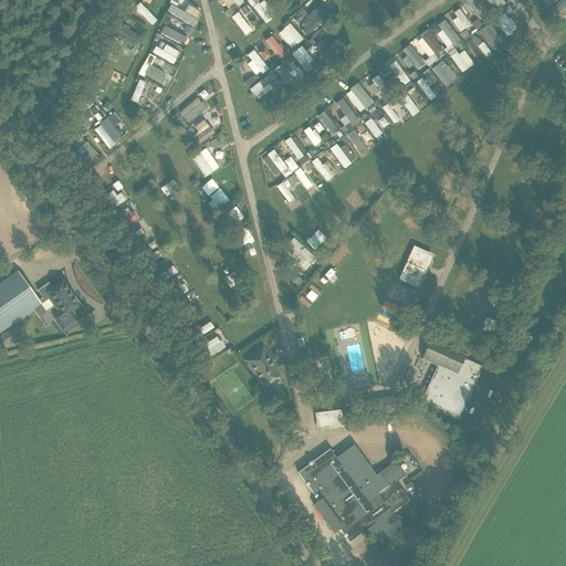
[(221,0),(231,12),(243,1),(242,0),(221,0)]
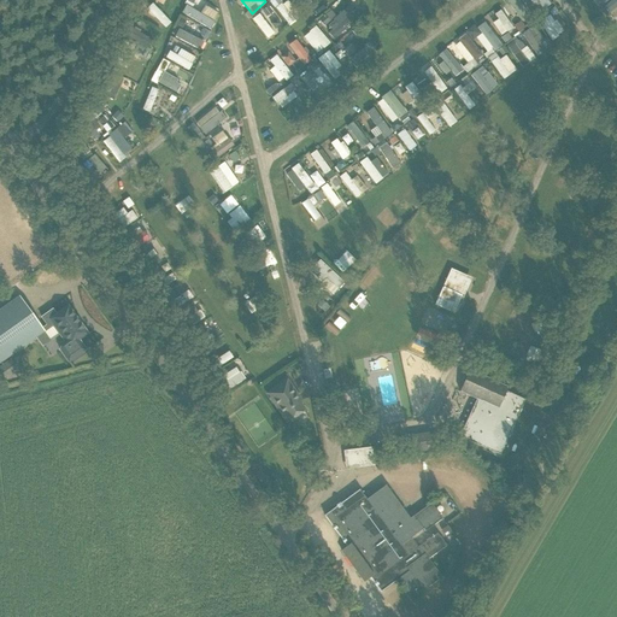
[(286,0),(276,7),(289,25),(300,18),(287,0),(286,0)]
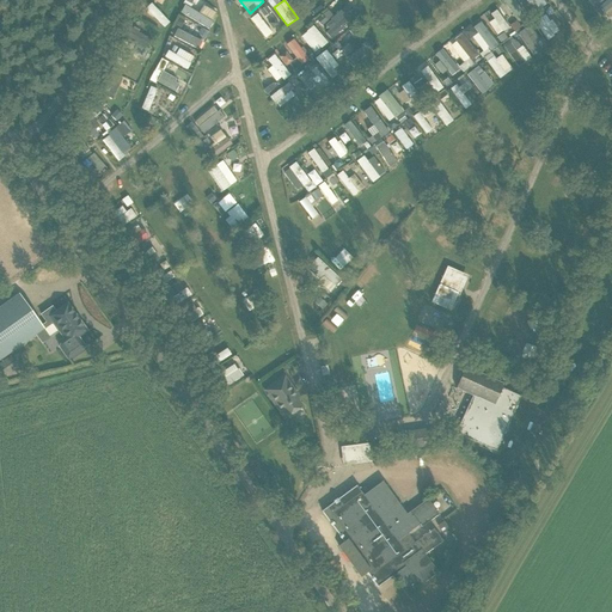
[(505,0),(519,25),(528,20),(516,0),(505,0)]
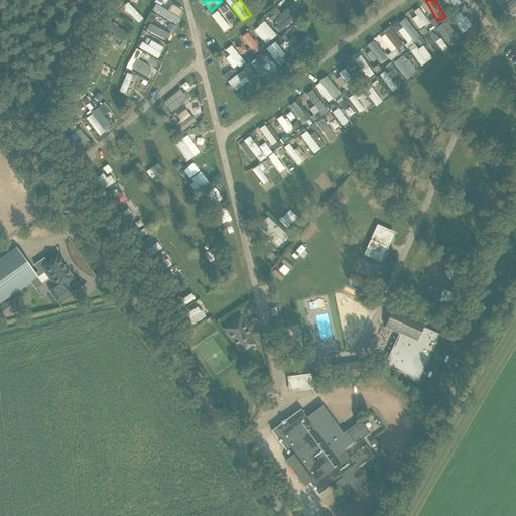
[(515,0),(513,0),(505,8),(515,19),(515,18),(515,0)]
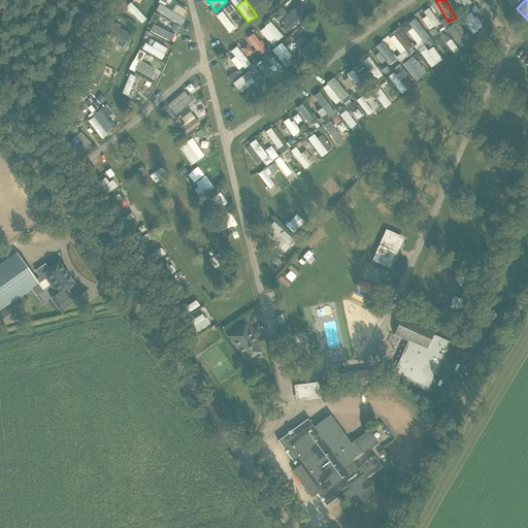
[(282,10),(272,18),(285,34),(310,15),(301,3),(286,15),(282,10)]
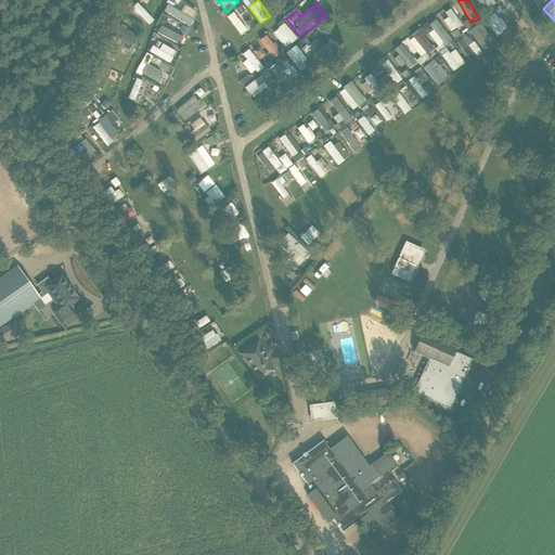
[(456,28),(462,25),(451,9),(441,16),(448,28),(453,24),(456,28)]
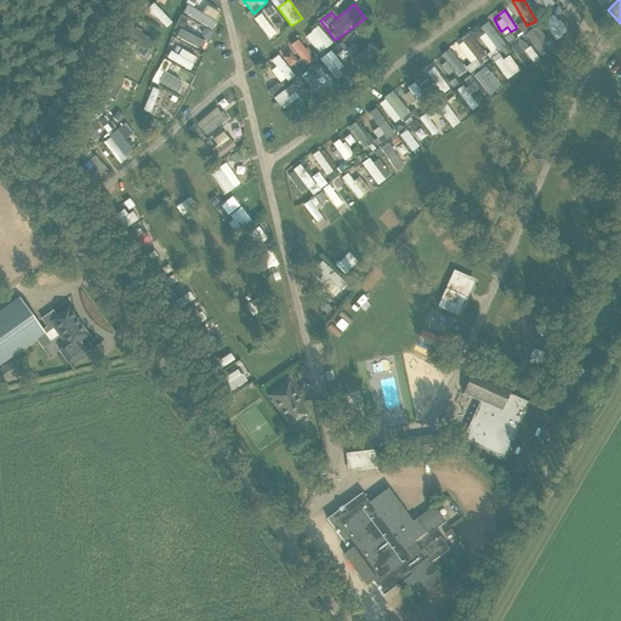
[(269,39),(277,33),(261,13),(254,18),(269,39)]
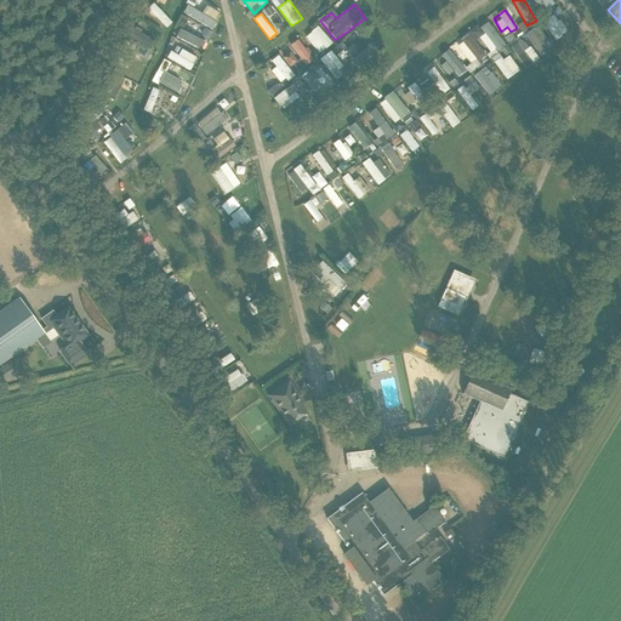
[(556,40),(568,32),(556,15),(543,24),(556,40)]
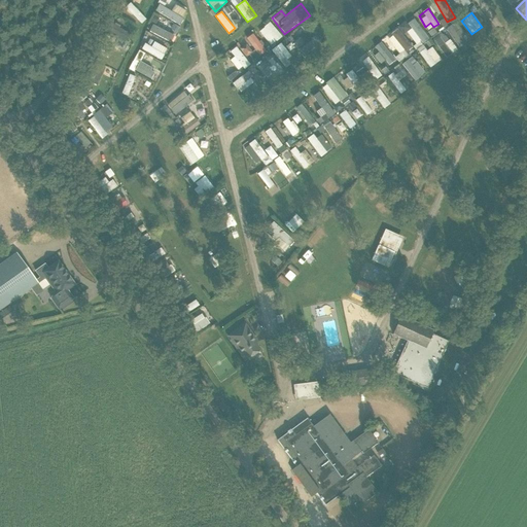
[(236,16),(232,21),(235,25),(240,21),(236,16)]
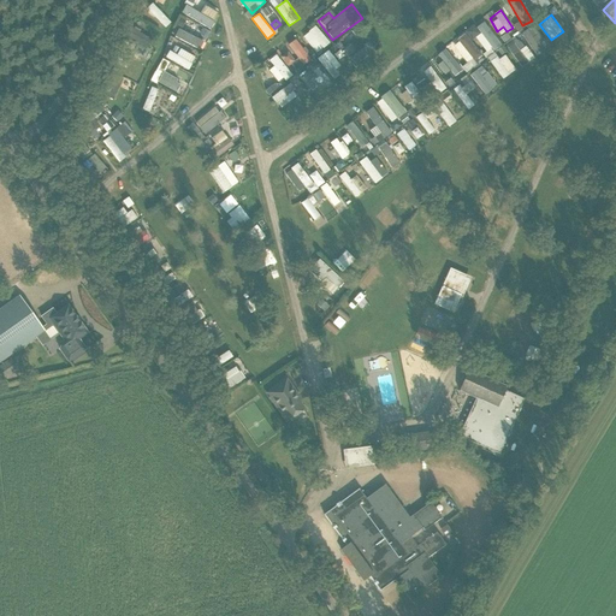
[(185,22),(182,29),(202,39),(206,33),(185,22)]
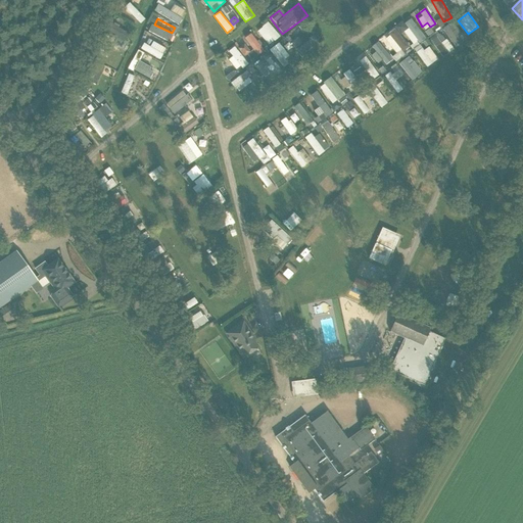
[(106,19),(102,27),(108,30),(111,22),(106,19)]
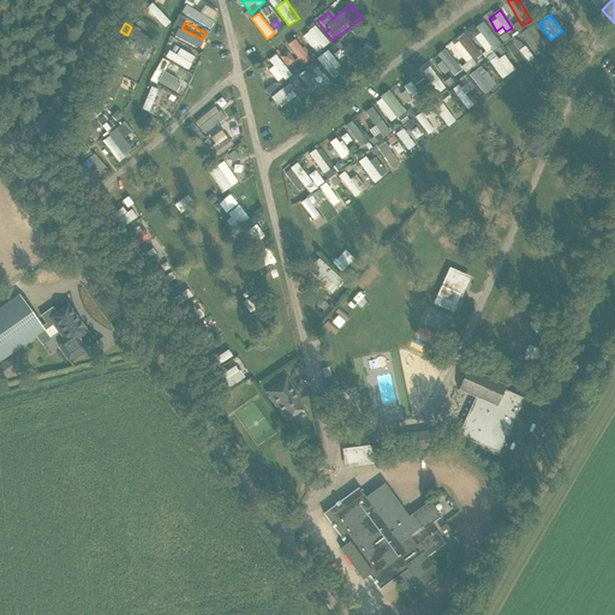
[(483,51),(502,79),(515,71),(505,54),(503,55),(484,24),(476,29),(473,25),(465,30),(470,39),(476,35),(485,49),(483,51)]
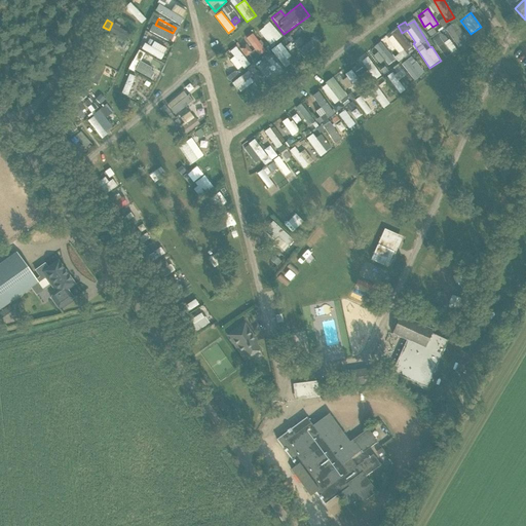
[(471,39),(455,21),(445,30),(460,48),(471,39)]
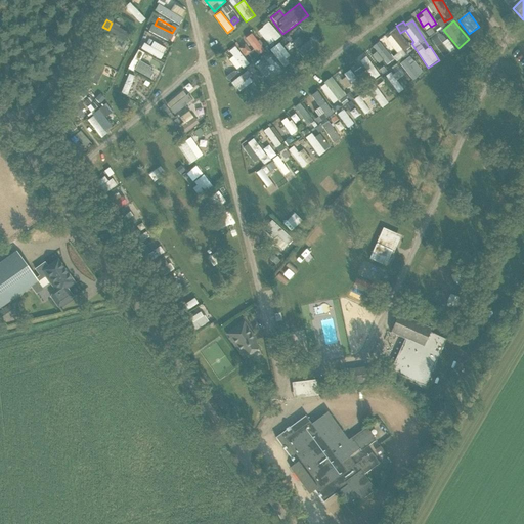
[(263,26),(274,41),(280,37),(269,22),(263,26)]
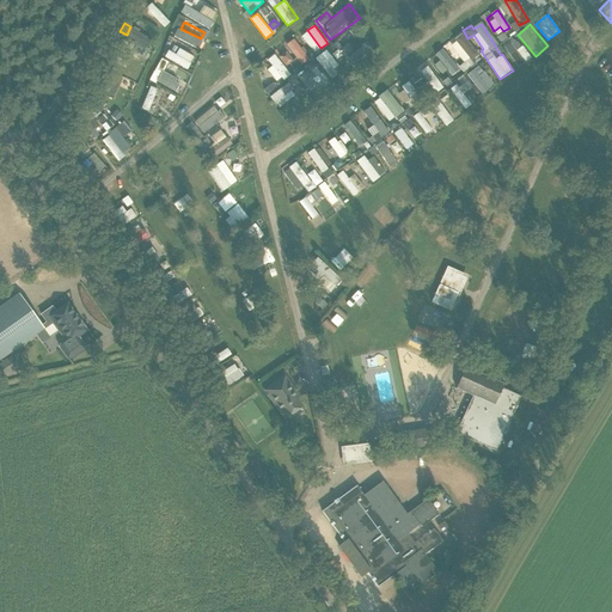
[(176,28),(172,36),(197,47),(201,38),(176,28)]
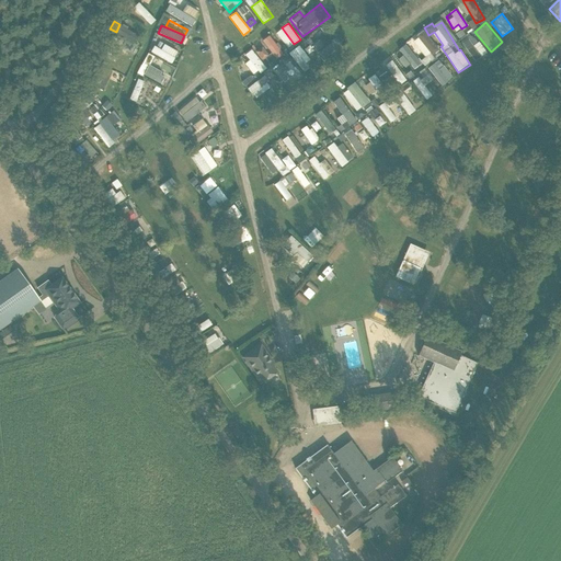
[(485,55),(471,32),(462,37),(462,39),(461,41),(476,61),(485,55)]
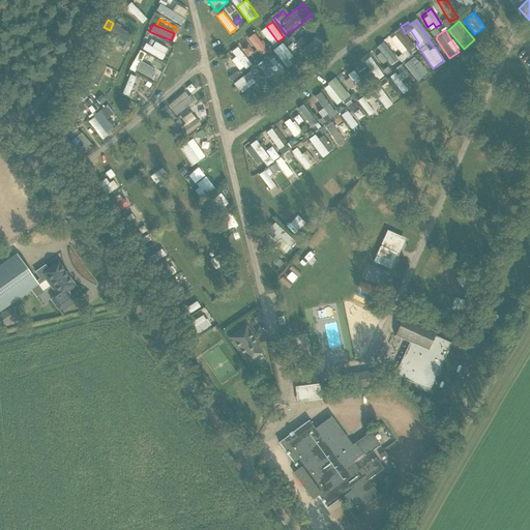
[(308,31),(295,43),(306,56),(323,41),(318,35),(315,38),(308,31)]
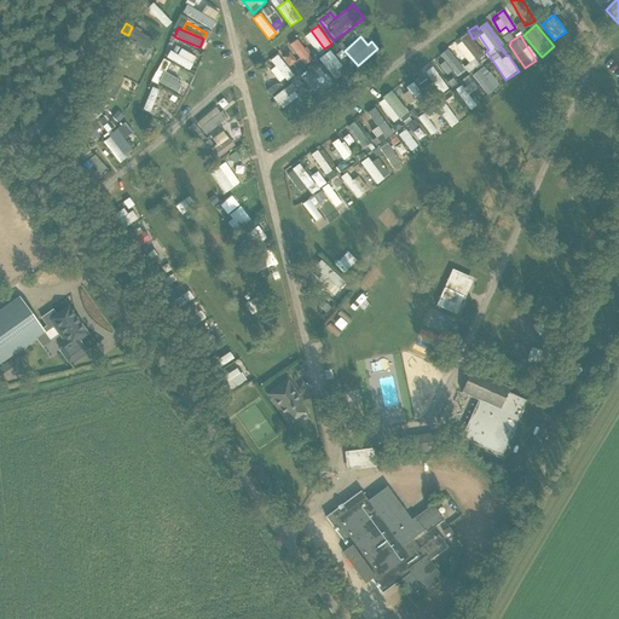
[(289,46),(291,51),(282,57),(289,68),(299,61),(302,67),(310,62),(295,41),(289,46)]
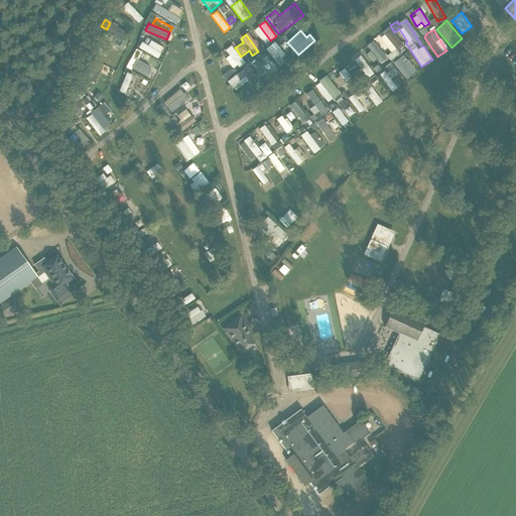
[(151,40),(148,45),(141,41),(138,47),(158,58),(164,47),(151,40)]
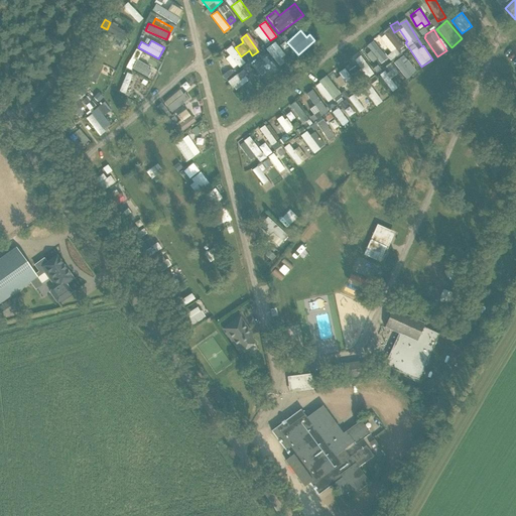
[(287,60),(275,41),(266,47),(278,67),(287,60)]
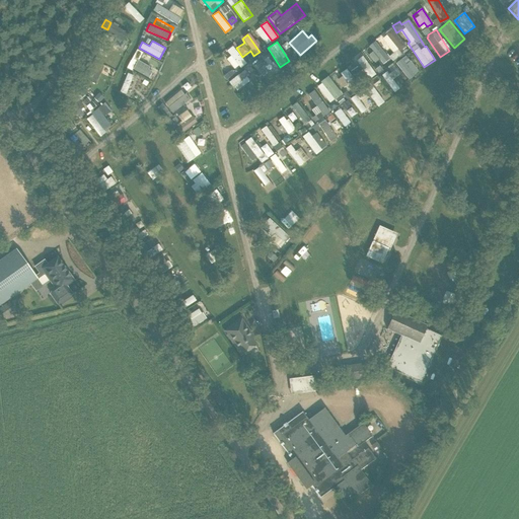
[(233,46),(227,51),(231,56),(227,59),(235,71),(246,62),(233,46)]
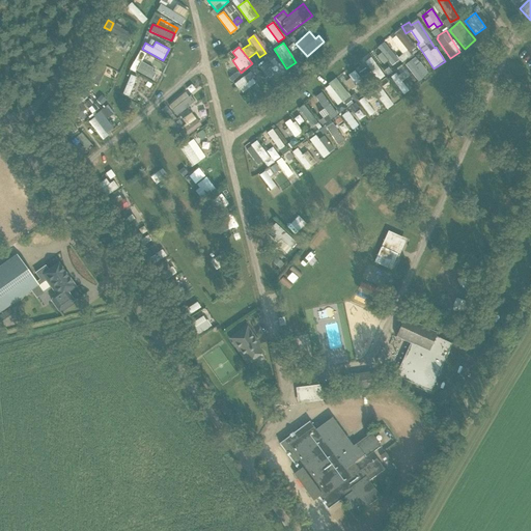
[(159,71),(150,65),(155,58),(140,50),(131,67),(154,81),(159,71)]
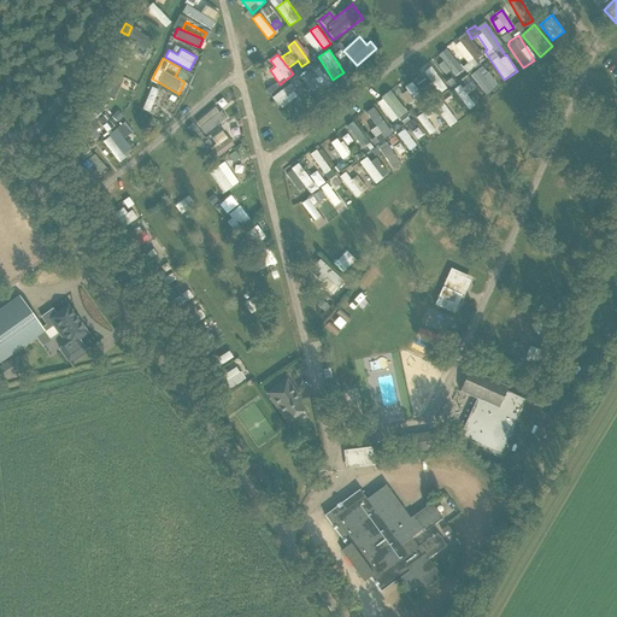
[(432,65),(424,71),(432,83),(440,78),(432,65)]
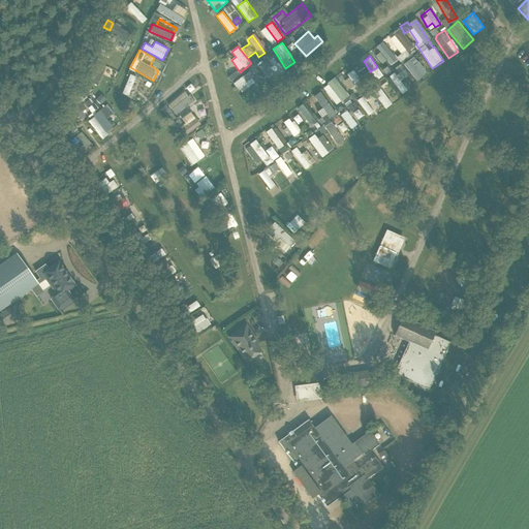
[(415,56),(404,63),(416,82),(427,75),(415,56)]
